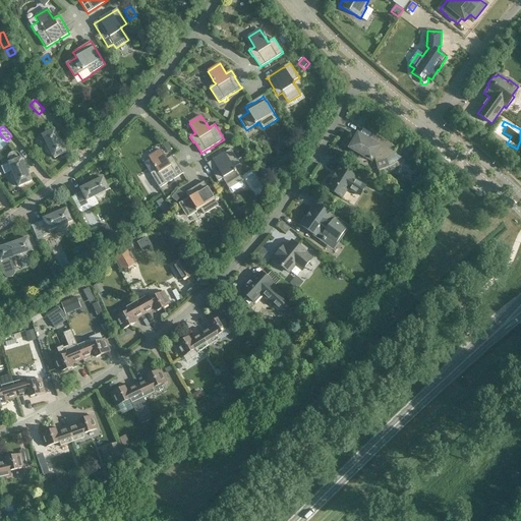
[(230,128),(225,132),(228,137),(233,134),(230,128)]
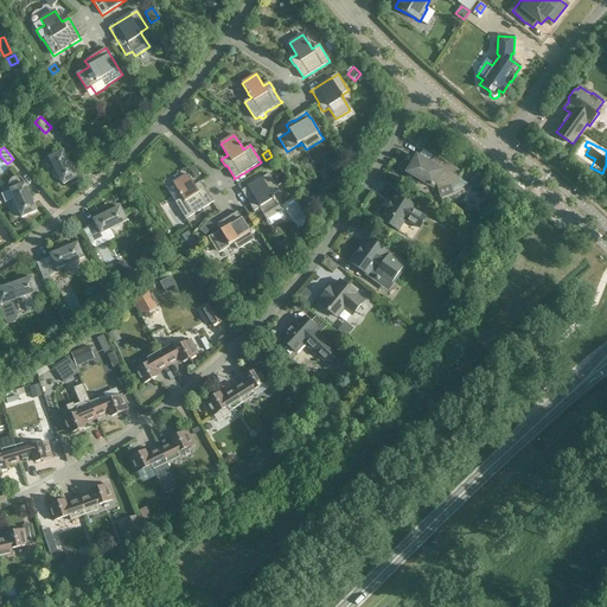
[(70,165),(69,164),(63,151),(49,158),(55,168),(53,168),(53,170),(52,171),(52,172),(52,174),(52,176),(52,177),(53,177),(53,178),(55,179),(56,179),(57,180),(58,180),(59,180),(61,179),(63,185),(77,178),(72,168),(71,170),(69,166),(70,165)]
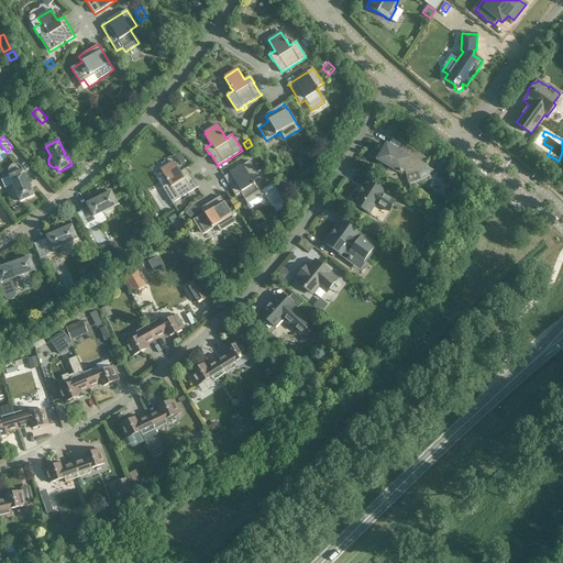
[(387,146),(378,161),(389,167),(387,170),(388,170),(388,172),(389,172),(390,172),(392,172),(393,172),(394,172),(395,172),(397,172),(401,174),(403,170),(405,170),(408,185),(409,184),(410,184),(411,184),(412,184),(414,183),(415,183),(416,183),(417,181),(418,181),(419,180),(416,174),(417,174),(418,173),(419,173),(420,172),(421,172),(422,170),(423,169),(424,169),(424,168),(426,168),(427,167),(428,167),(428,166),(420,162),(423,157),(403,145),(398,153),(387,146)]
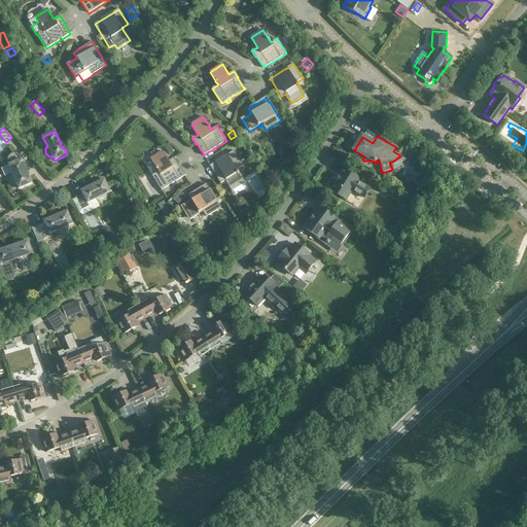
[(169,143),(165,145),(170,153),(174,150),(169,143)]
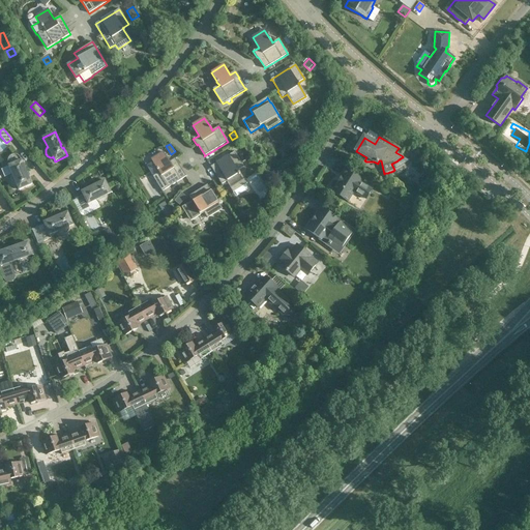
[(163,192),(186,177),(185,176),(185,177),(178,166),(179,165),(175,158),(170,163),(164,152),(151,160),(156,169),(157,171),(159,173),(153,177),(163,192)]
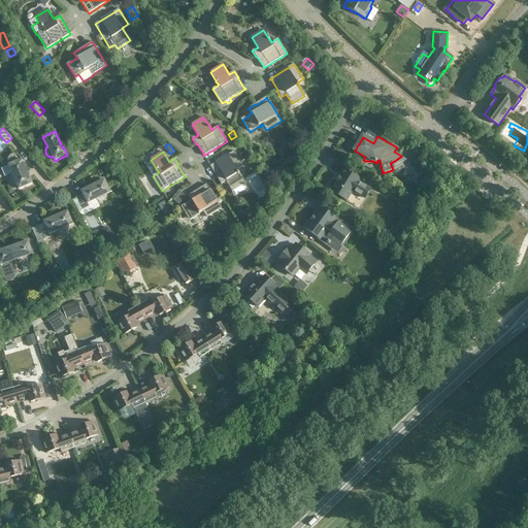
[(216,163),(209,166),(210,167),(211,166),(218,177),(217,178),(221,185),(227,180),(232,191),(244,183),(239,174),(238,172),(237,170),(243,166),(234,152),(228,156),(227,155),(216,163)]
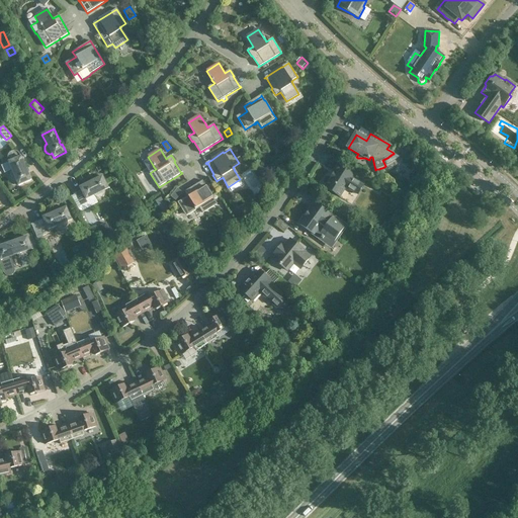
[(8,160),(8,162),(1,165),(4,172),(12,169),(12,171),(11,172),(11,173),(10,173),(10,174),(10,175),(10,176),(10,177),(10,178),(11,179),(12,180),(13,181),(14,181),(15,181),(16,181),(18,186),(30,181),(27,173),(26,173),(24,170),(26,170),(20,155),(19,154),(18,153),(17,152),(16,152),(14,152),(12,152),(11,152),(10,153),(9,153),(9,154),(8,154),(8,155),(8,156),(7,157),(7,158),(8,159),(8,160)]
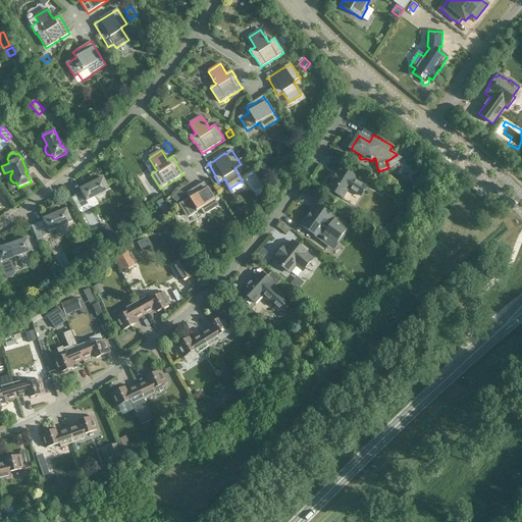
[(423,164),(416,166),(419,178),(426,176),(423,164)]
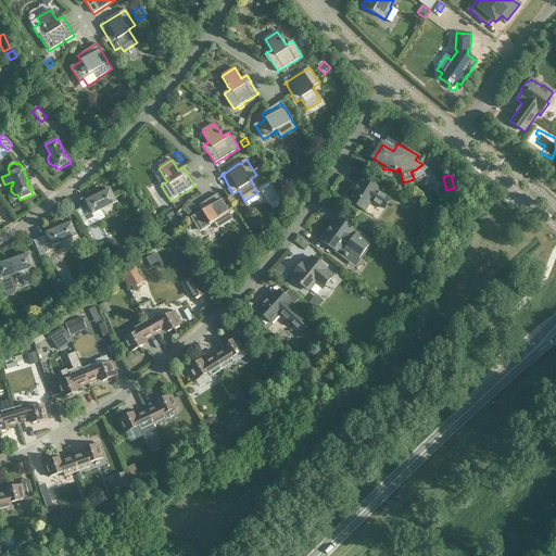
[(349,202),(365,212),(371,201),(384,209),(390,200),(377,192),(379,188),(363,177),(354,192),(349,202)]
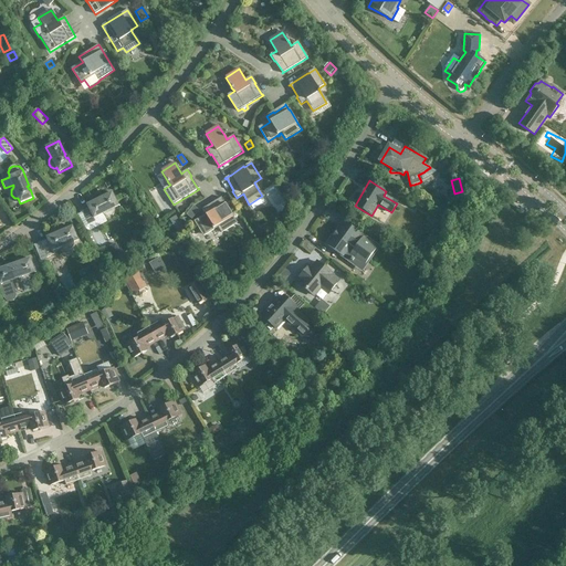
[(273,187),(262,195),(275,218),(287,211),(273,187)]
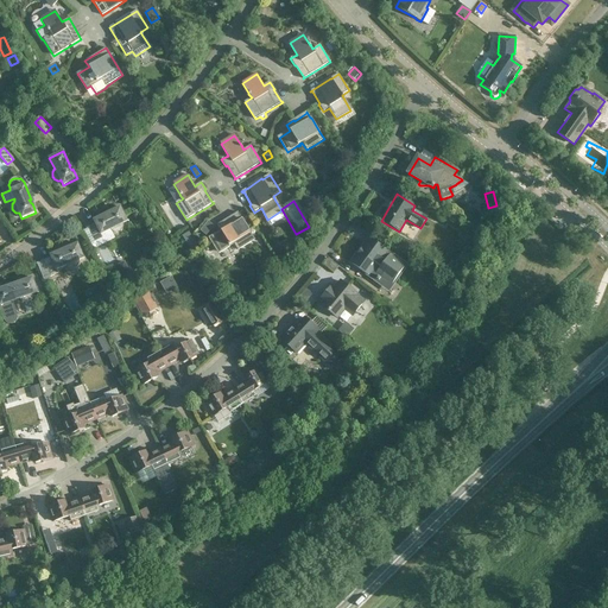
[(121,207),(114,211),(112,211),(113,214),(108,215),(108,214),(94,221),(95,223),(88,227),(94,241),(102,238),(101,234),(111,229),(112,230),(113,232),(114,232),(115,232),(115,233),(118,232),(119,232),(120,232),(120,230),(121,229),(122,229),(122,228),(122,227),(122,226),(122,225),(122,223),(128,221),(121,207)]
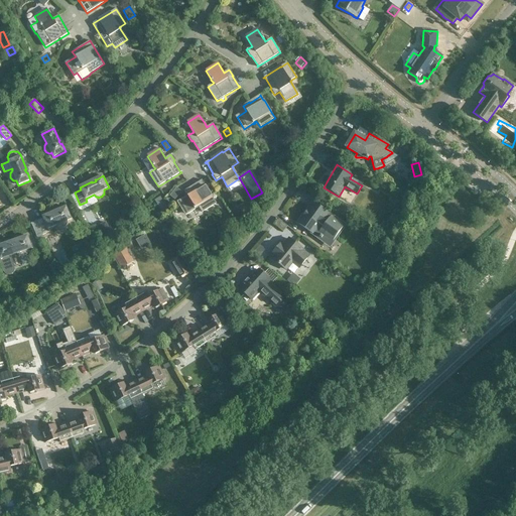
[(141,184),(149,197),(155,192),(147,180),(141,184)]
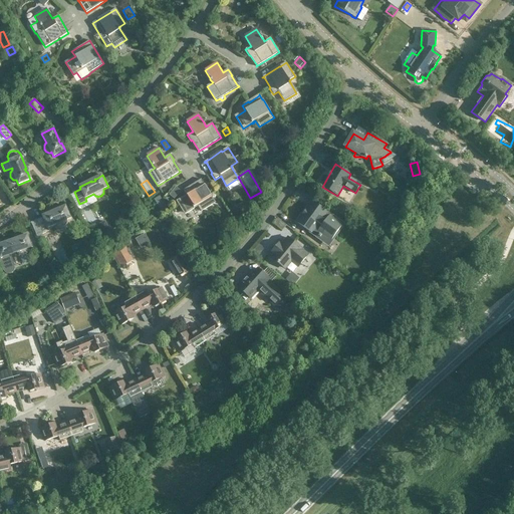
[(204,185),(201,180),(201,181),(191,188),(190,187),(184,190),(187,196),(178,202),(185,214),(194,208),(196,207),(195,207),(197,206),(201,212),(216,203),(212,197),(205,185),(204,185)]
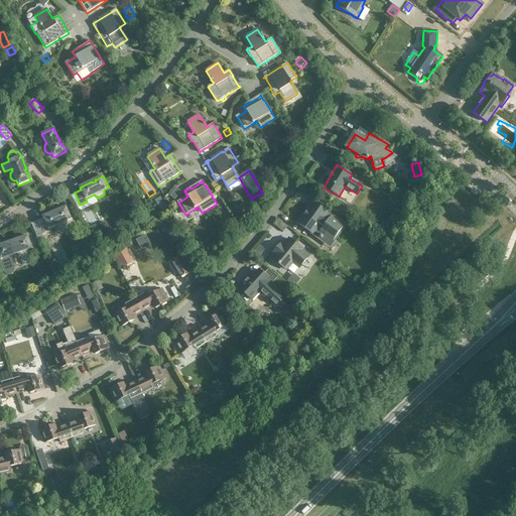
[(160,196),(154,200),(157,205),(163,202),(160,196)]
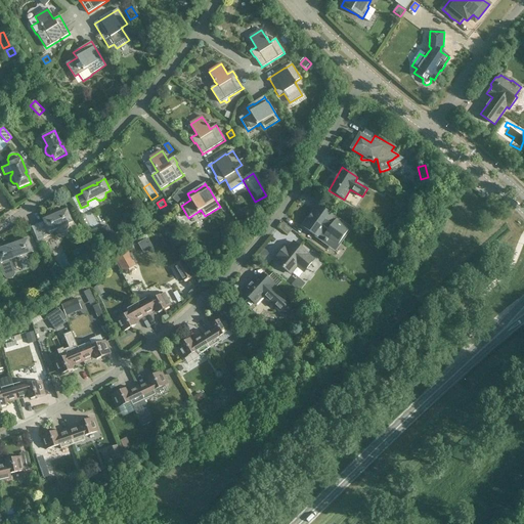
[(351,229),(317,205),(301,227),(323,243),(324,242),(326,243),(328,241),(338,248),(351,229)]
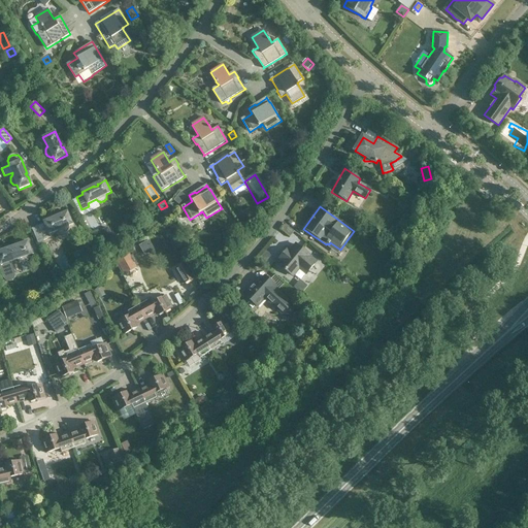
[(44,225),(32,230),(37,241),(50,236),(50,234),(58,230),(58,231),(59,231),(59,232),(60,232),(60,233),(61,233),(62,233),(63,233),(64,233),(65,233),(66,232),(67,232),(67,231),(68,231),(68,230),(68,229),(68,228),(68,227),(68,226),(73,224),(68,211),(60,216),(60,217),(57,218),(57,217),(43,222),(44,225)]
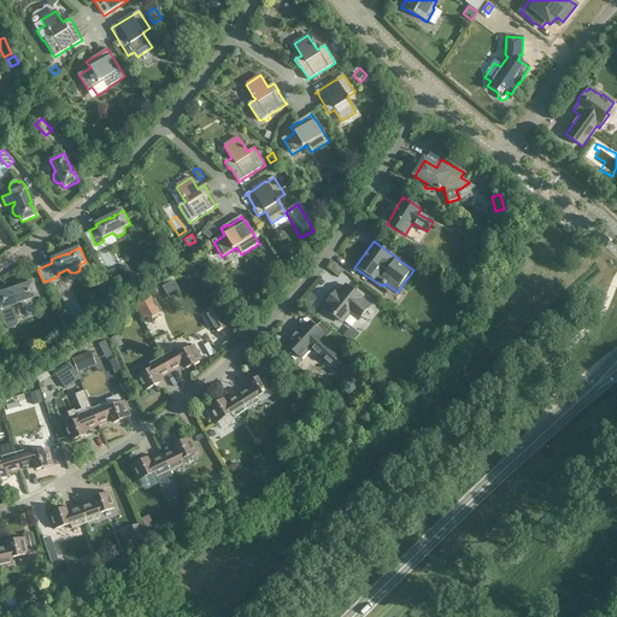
[(127,264),(112,271),(117,282),(133,275),(127,264)]
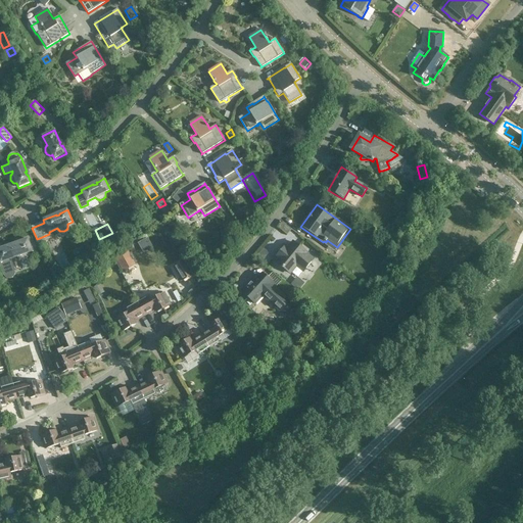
[(0,266),(3,276),(4,275),(4,276),(5,277),(6,278),(7,278),(8,278),(9,278),(10,278),(11,278),(12,277),(13,276),(14,275),(14,274),(14,273),(14,272),(15,272),(11,259),(17,257),(18,257),(18,258),(19,258),(19,259),(20,259),(21,259),(21,260),(22,260),(24,260),(24,259),(25,259),(26,259),(26,258),(27,258),(27,257),(28,257),(28,256),(28,255),(28,254),(28,253),(33,251),(29,239),(20,242),(20,243),(17,244),(16,243),(0,248),(0,266)]
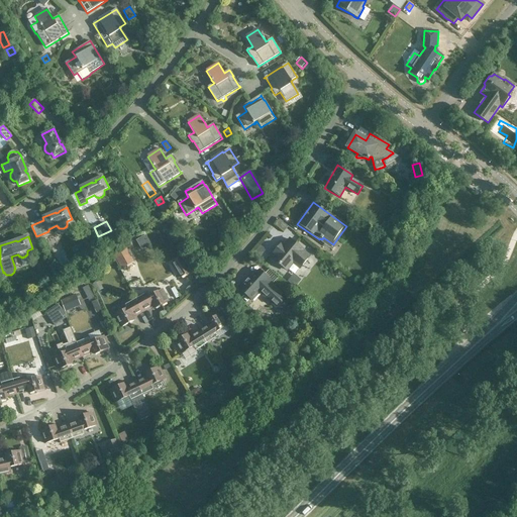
[(284,243),(283,242),(281,244),(282,244),(273,254),(271,255),(273,257),(272,260),(274,261),(286,270),(285,271),(287,272),(293,265),(300,270),(301,269),(300,268),(309,257),(309,259),(311,256),(304,250),(305,250),(303,249),(302,249),(291,240),(291,239),(289,238),(284,243)]
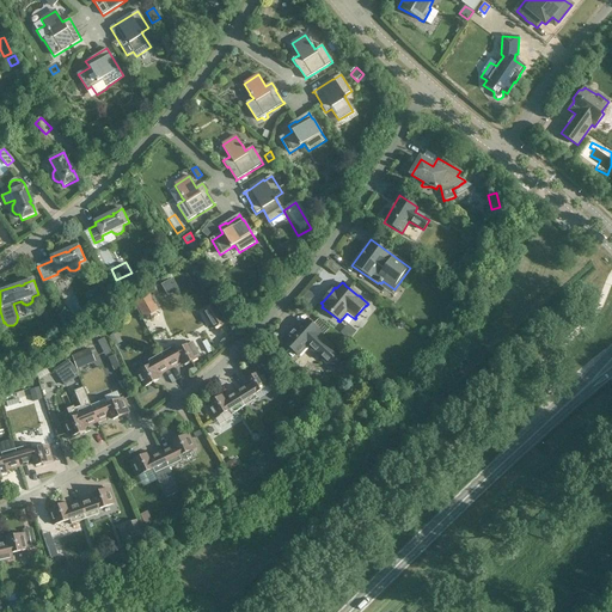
[(150,299),(134,308),(144,324),(158,314),(150,299)]
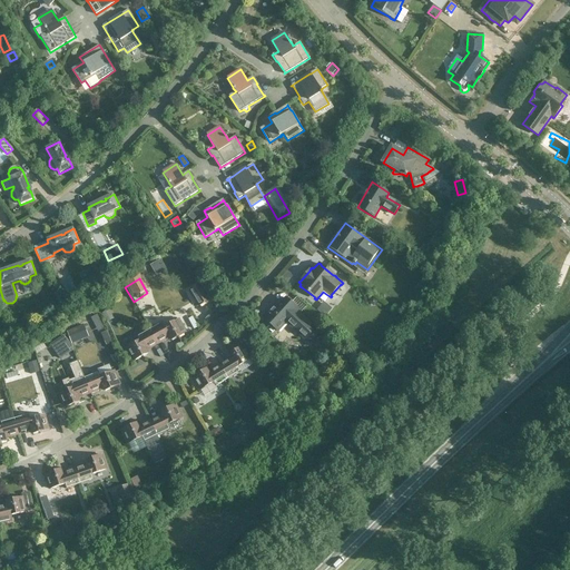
[(200,286),(189,293),(198,308),(209,302),(200,286)]
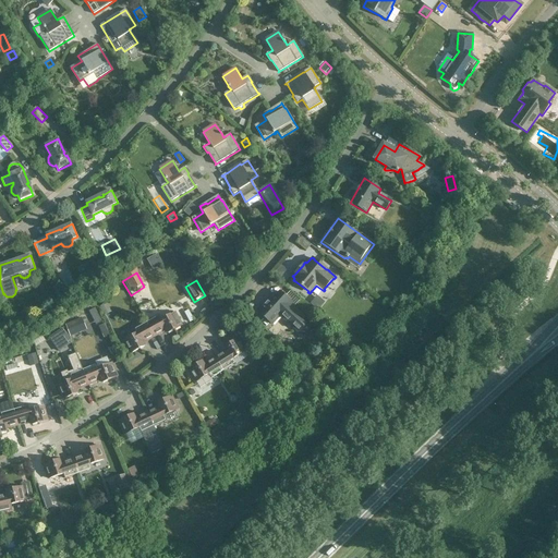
[(280,292),(273,301),(269,298),(265,302),(266,303),(257,312),(270,323),(269,324),(273,326),(280,317),(279,316),(280,315),(304,337),(314,327),(290,305),(291,303),(280,292)]
